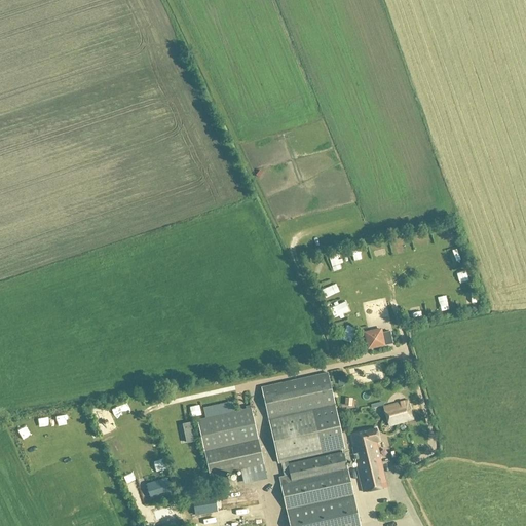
[(433,234),(436,245),(446,241),(443,231),(433,234)]
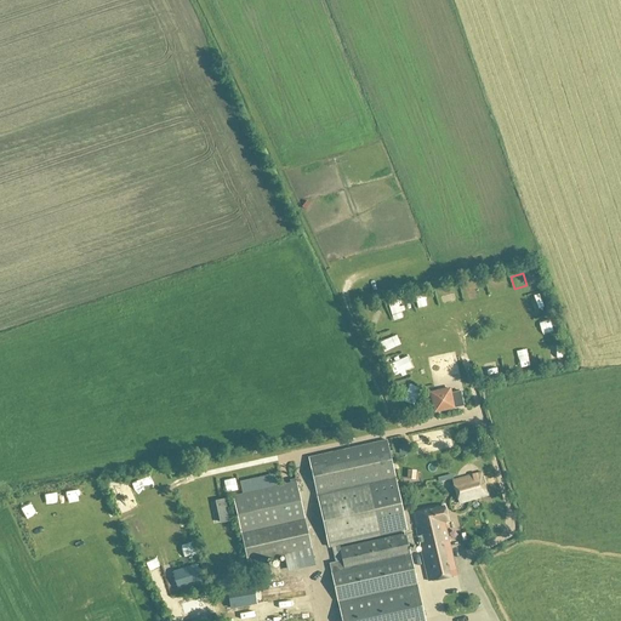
[(499,278),(488,281),(491,294),(501,291),(499,278)]
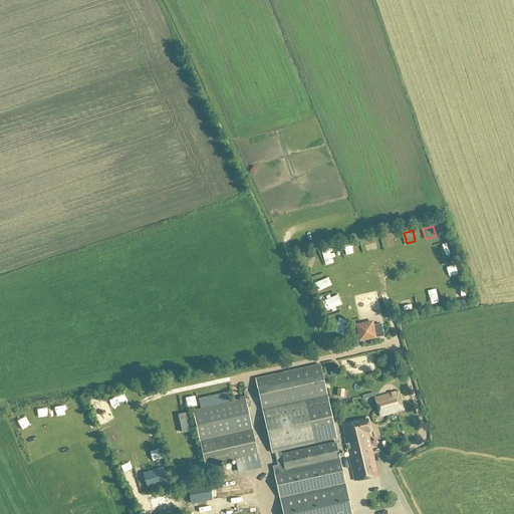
[(392,234),(383,234),(383,245),(393,245),(392,234)]
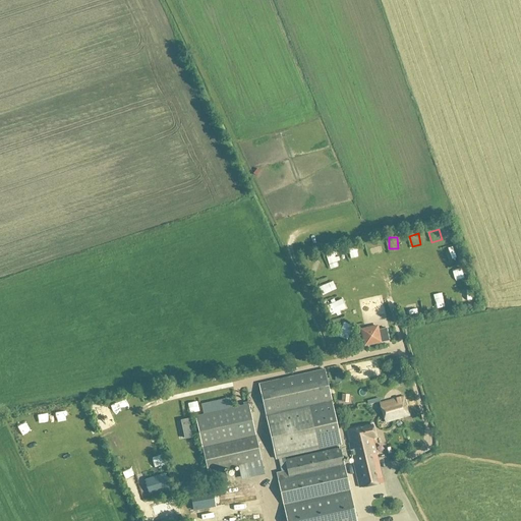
[(441,253),(444,263),(455,258),(452,249),(441,253)]
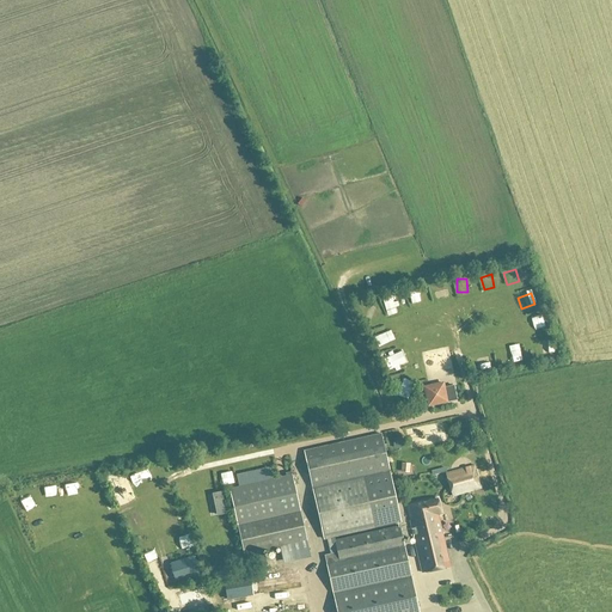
[(363,319),(368,308),(361,306),(357,317),(363,319)]
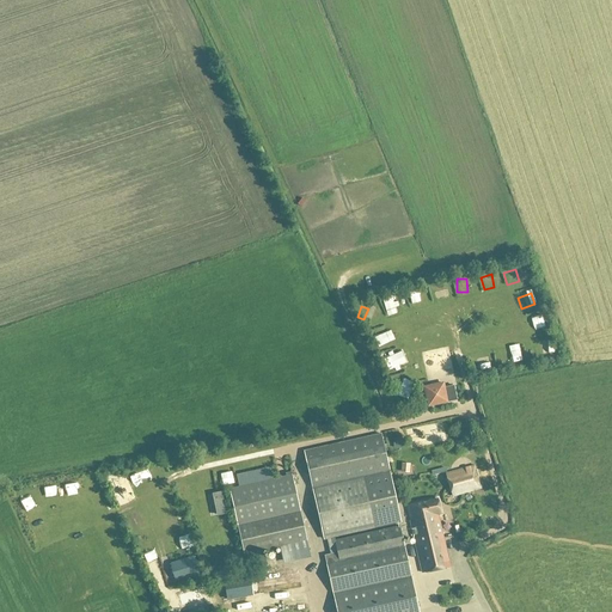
[(531,332),(542,330),(539,318),(528,320),(531,332)]
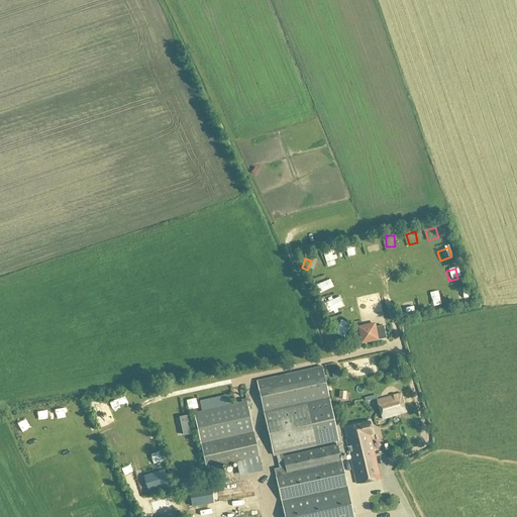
[(315,295),(326,291),(322,280),(311,284),(315,295)]
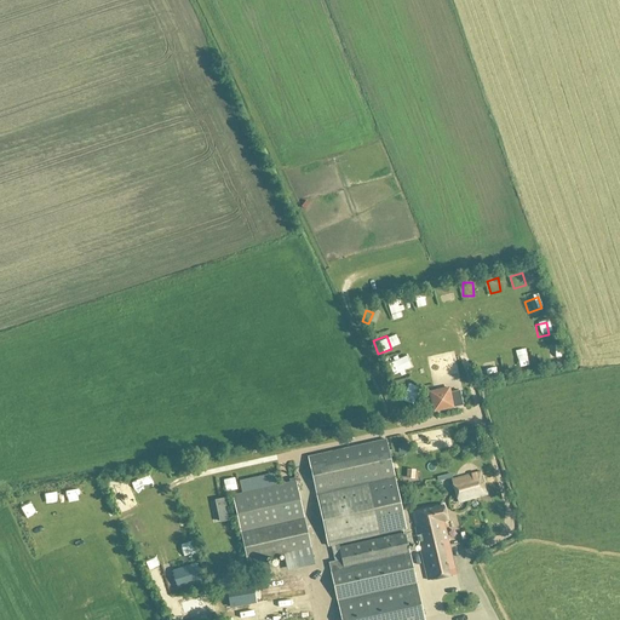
[(549,363),(558,352),(549,344),(539,356),(549,363)]
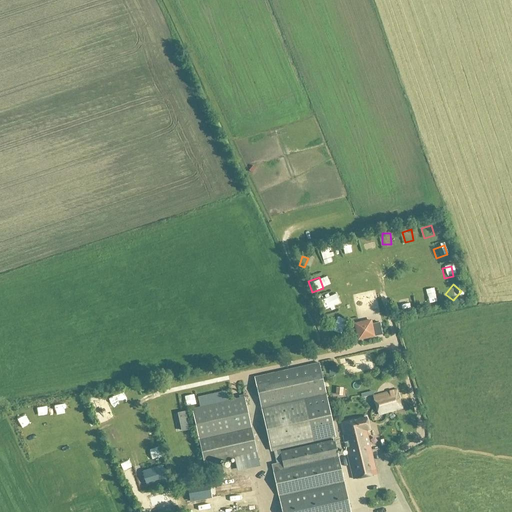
[(322,310),(331,306),(327,297),(317,302),(322,310)]
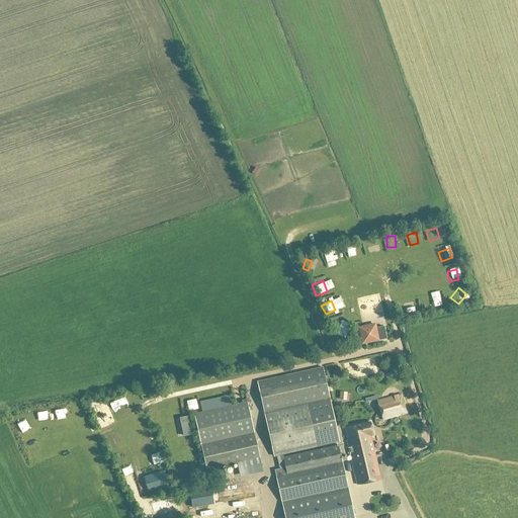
[(401,304),(401,314),(411,314),(410,304),(401,304)]
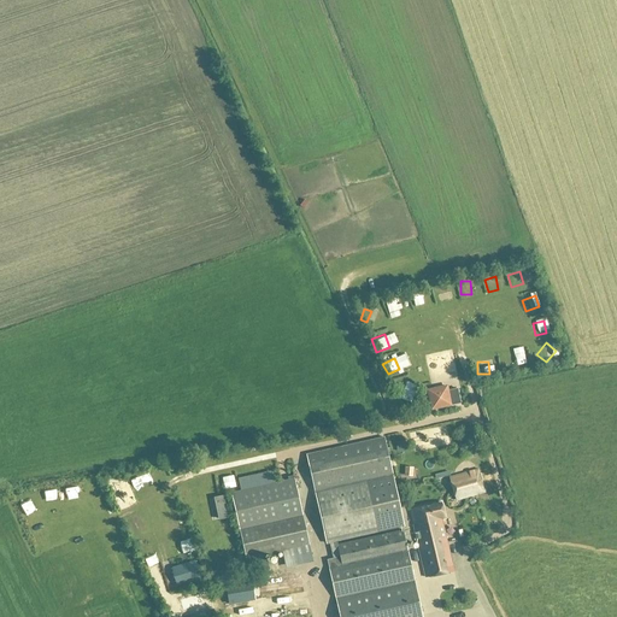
[(457,389),(447,392),(446,387),(428,391),(432,410),(460,404),(457,389)]
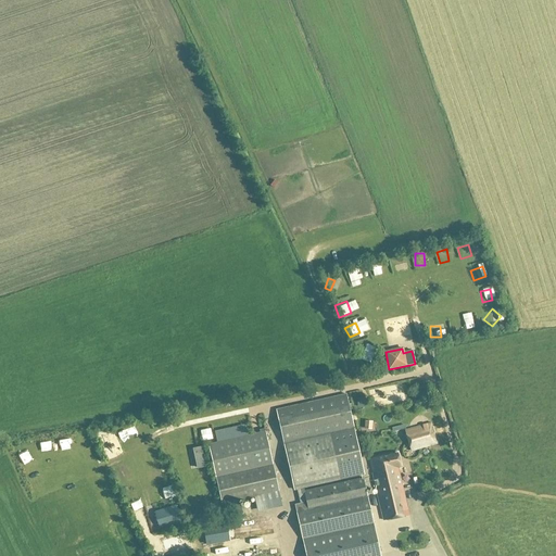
[(368,350),(359,352),(362,363),(370,362),(368,350)]
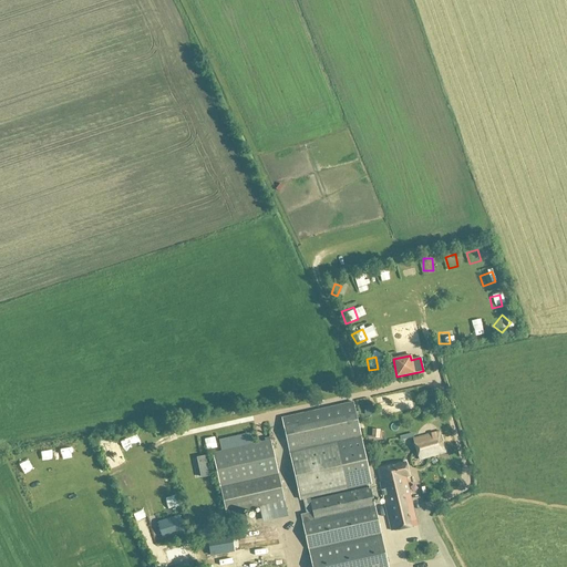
[(303,502),(310,501),(309,497),(371,484),(353,402),(281,419),(299,501),(302,501),(303,502)]
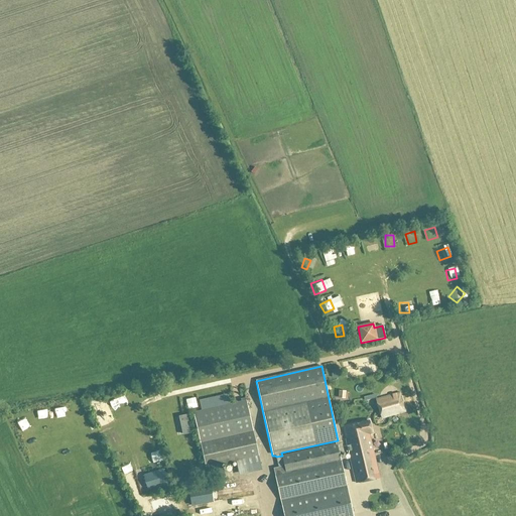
[(226,390),(215,393),(218,403),(229,399),(226,390)]
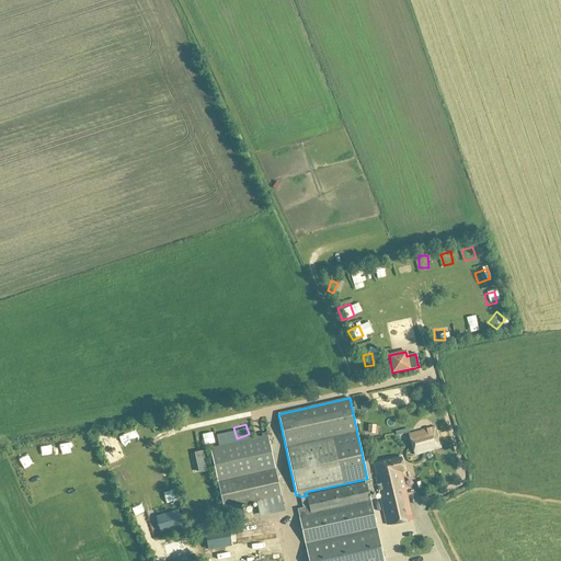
[(441,448),(435,427),(409,435),(414,455),(441,448)]
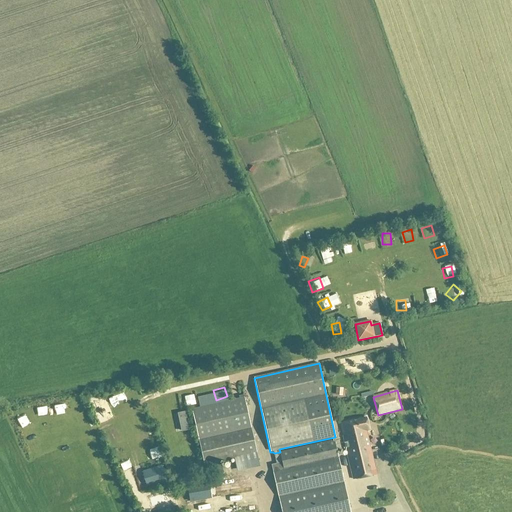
[(196,395),(200,402),(207,399),(204,392),(196,395)]
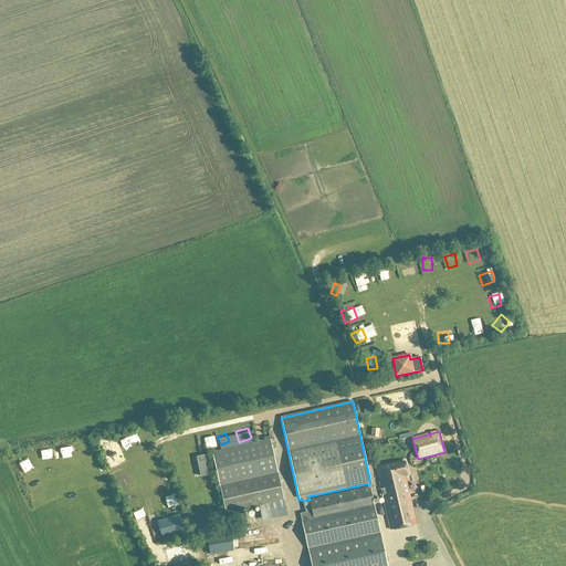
[(210,444),(207,436),(199,439),(202,448),(210,444)]
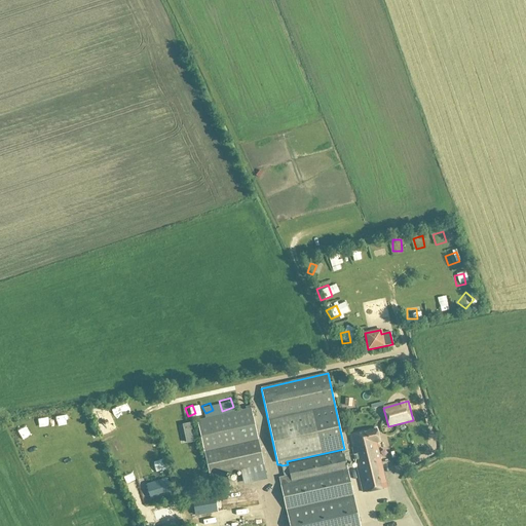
[(264,464),(251,408),(197,420),(210,477),(264,464)]
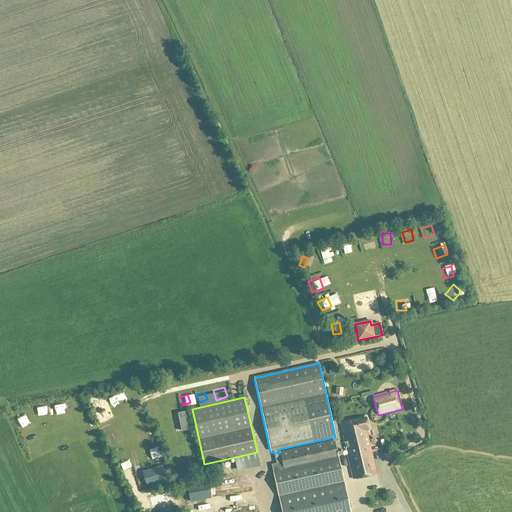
[(189,429),(185,412),(178,413),(182,431),(189,429)]
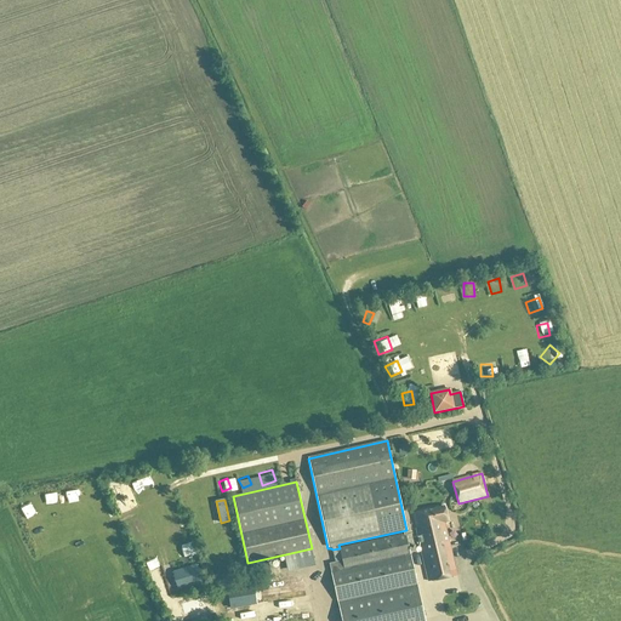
[(444,523),(448,523),(443,506),(411,514),(428,582),(456,575),(444,523)]
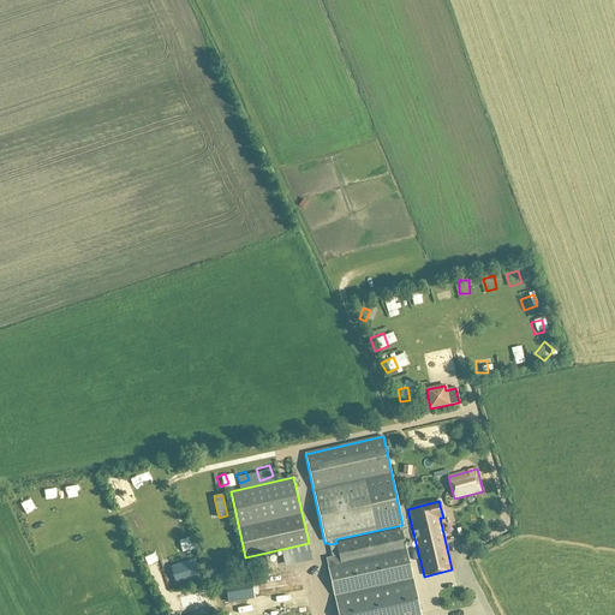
[(336,543),(329,544),(332,559),(326,560),(339,614),(421,614),(410,563),(408,563),(401,529),(336,544),(336,543)]
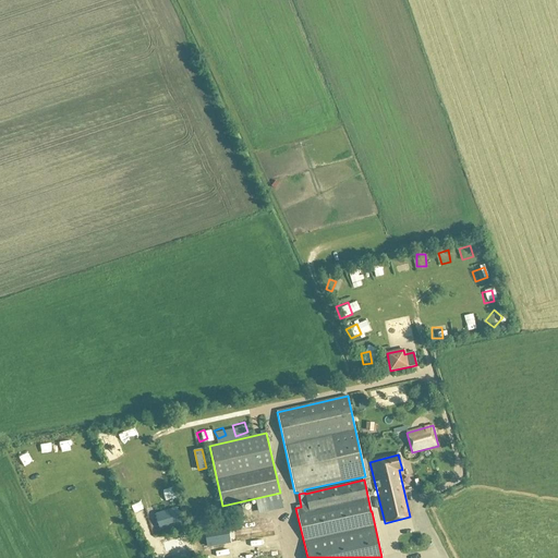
[(209,482),(198,483),(198,492),(210,490),(209,482)]
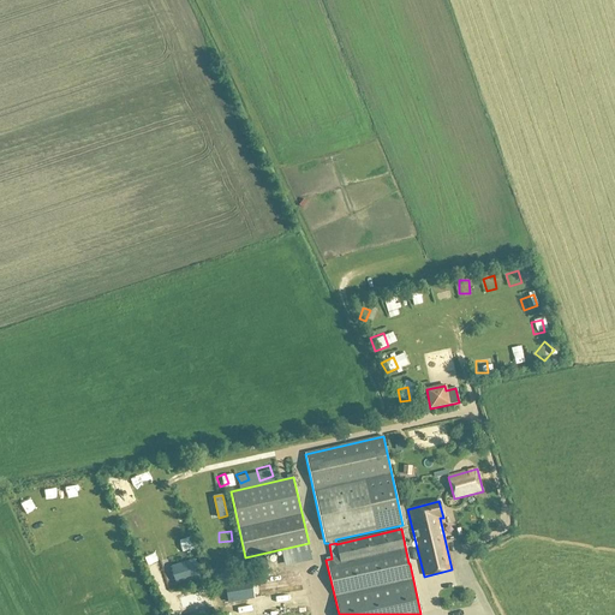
[(198,550),(213,548),(209,536),(196,538),(198,550)]
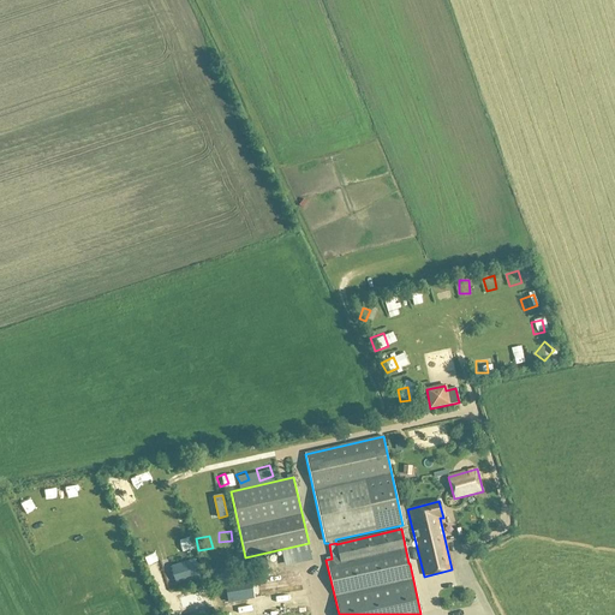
[(221,549),(224,562),(236,559),(233,547),(221,549)]
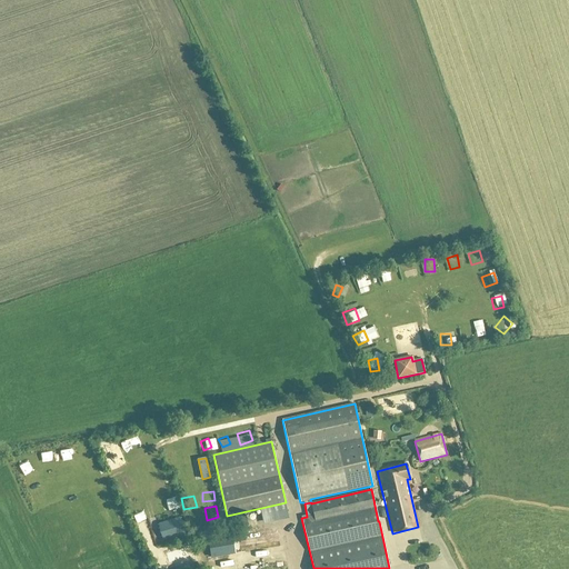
[(201,509),(186,513),(189,525),(205,519),(201,509)]
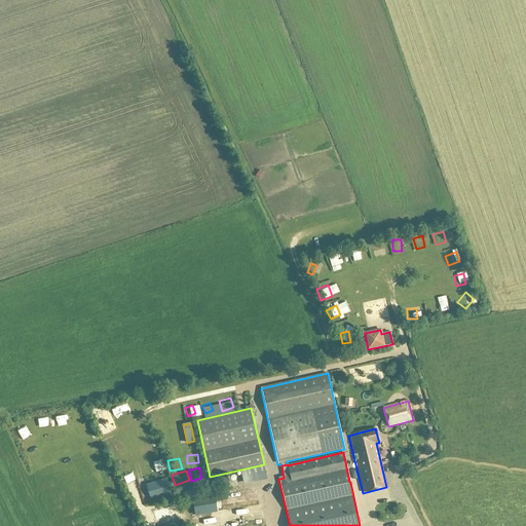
[(170,493),(165,479),(147,485),(150,493),(155,492),(156,497),(170,493)]
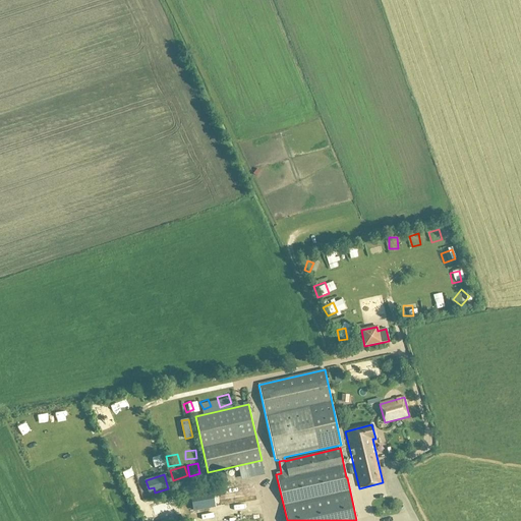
[(186,479),(175,482),(177,488),(188,485),(186,479)]
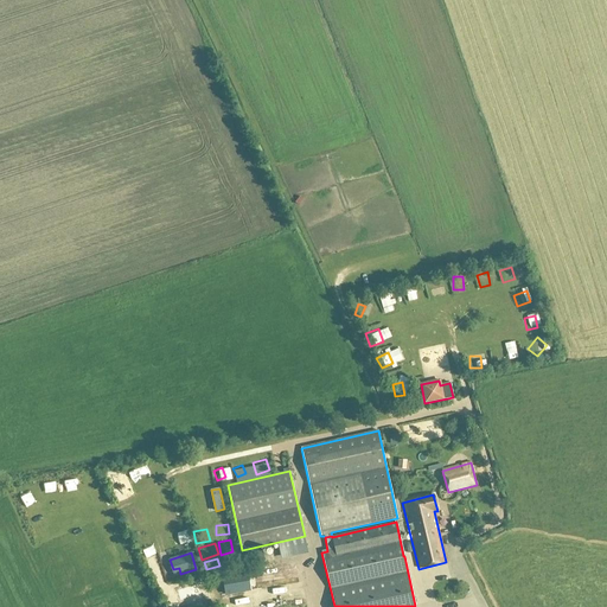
[(250,590),(247,570),(223,575),(227,594),(250,590)]
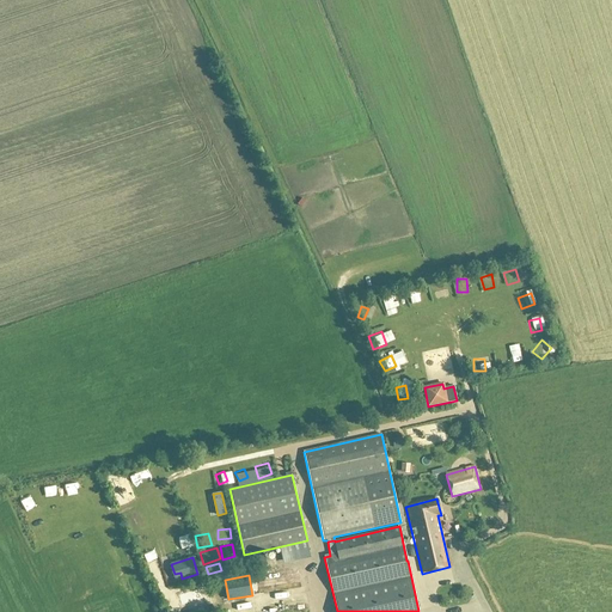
[(204,605),(200,589),(178,595),(182,606),(187,604),(189,610),(204,605)]
